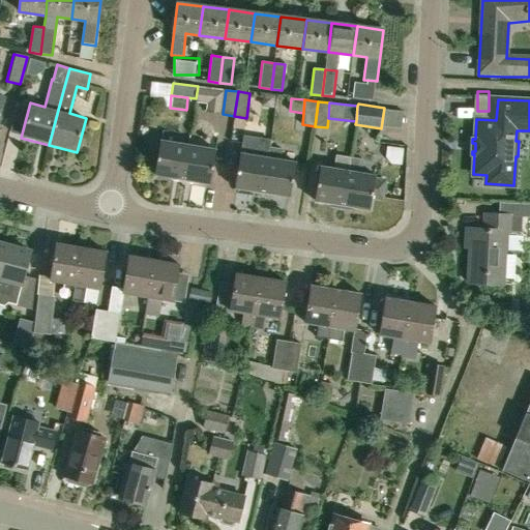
[(252,139),(252,123),(238,123),(238,139),(252,139)]
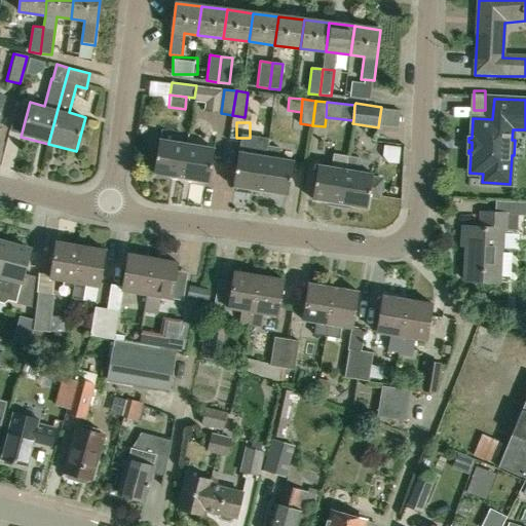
[(153,174),(181,179),(187,145),(159,140),(153,174)]
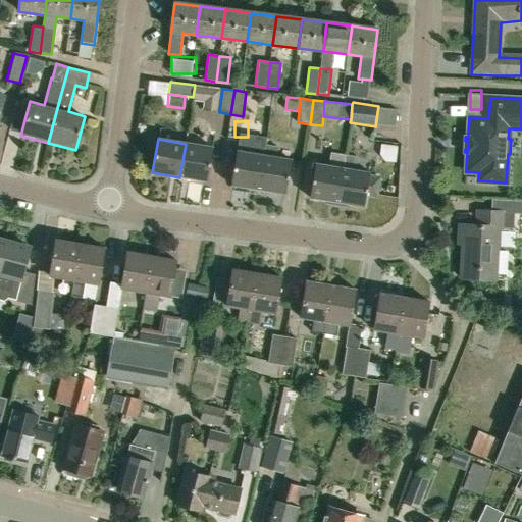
[(207,181),(213,148),(186,144),(179,177),(207,181)]
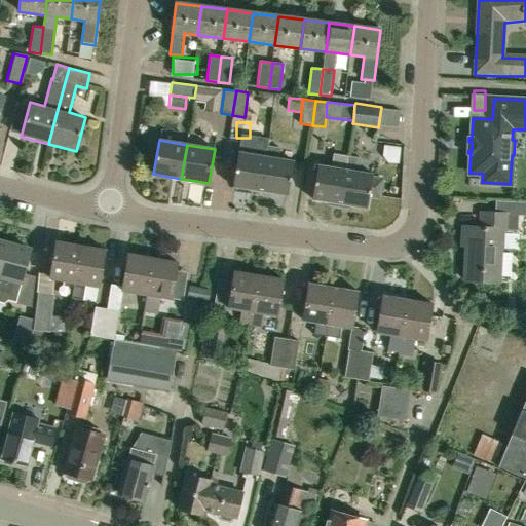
[(266,157),(261,191),(289,196),(294,161),(278,159),(280,149),(268,147),(266,157)]
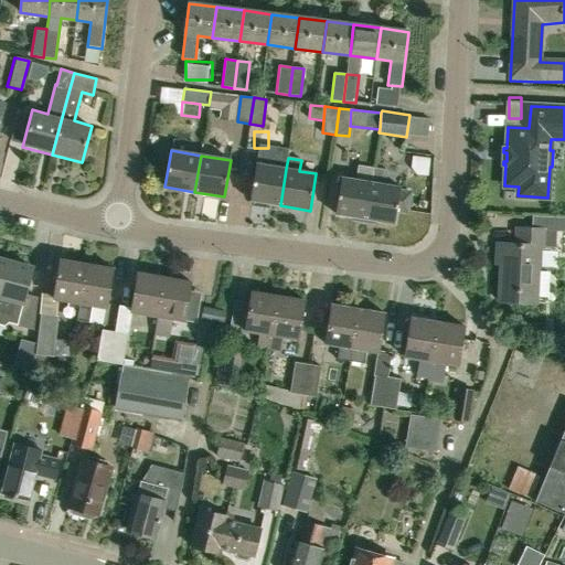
[(256,164),(251,201),(280,205),(286,169),(256,164)]
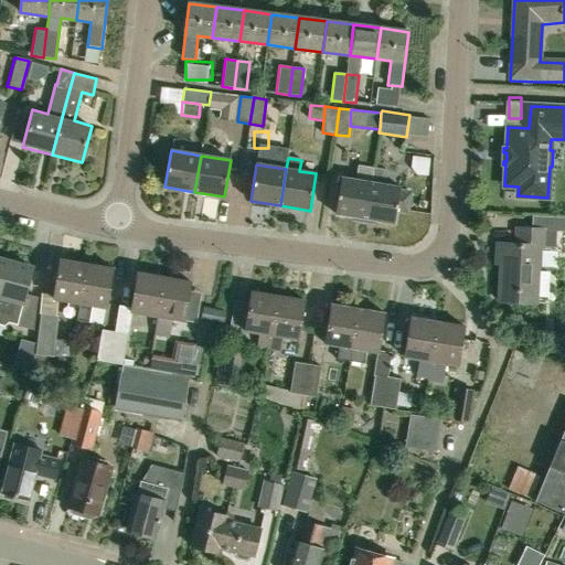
[(341,178),(336,215),(365,220),(371,183),(374,169),(358,166),(355,180),(341,178)]
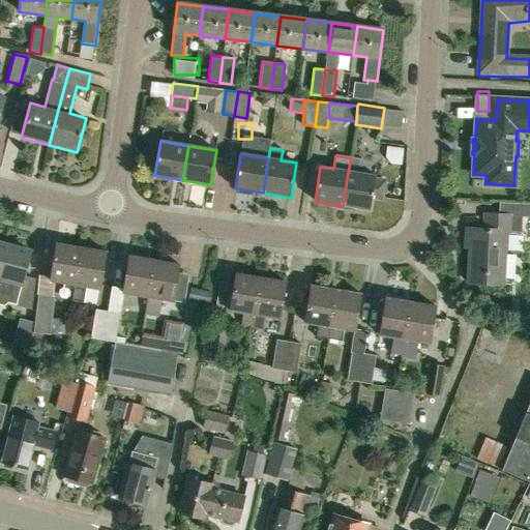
[(348,172),(343,206),(371,210),(373,198),(382,200),(385,181),(375,179),(376,176),(361,174),(363,160),(351,158),(348,172)]
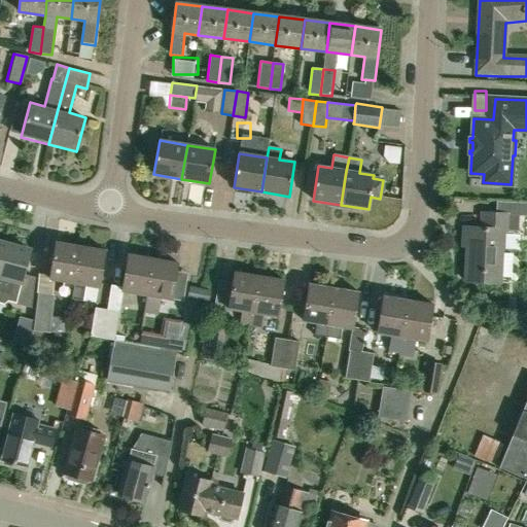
[(243,212),(255,212),(256,198),(243,198),(243,212)]
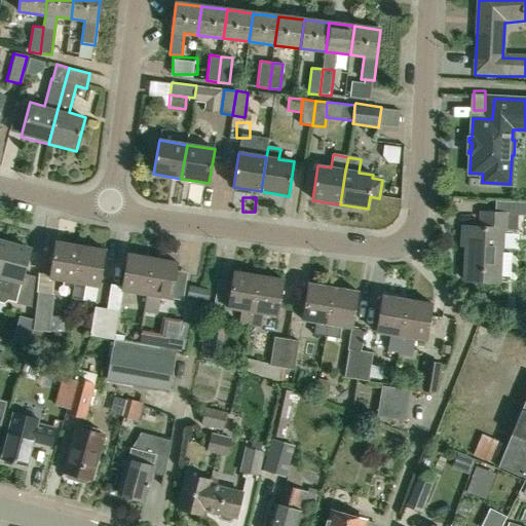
[(502,230),(506,231),(518,231),(519,215),(481,213),(480,227),(467,227),(464,282),(499,284),(502,230)]
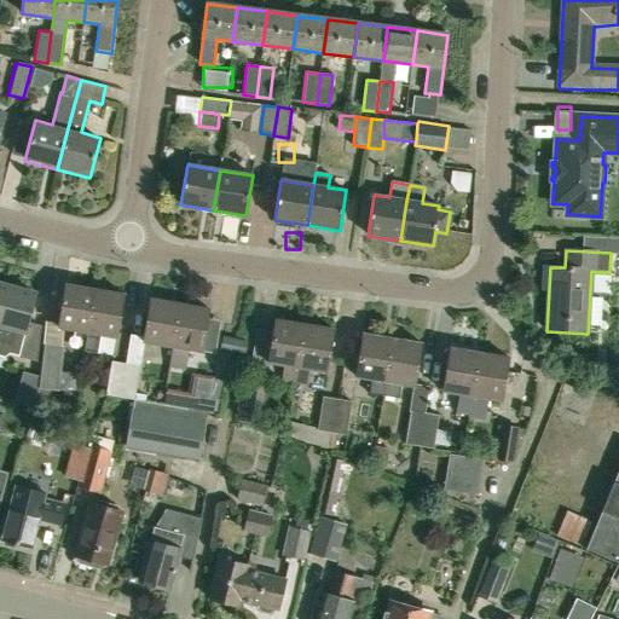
[(0,356),(4,357),(10,353),(19,356),(18,357),(38,362),(42,327),(28,323),(36,294),(5,285),(0,304),(0,356)]
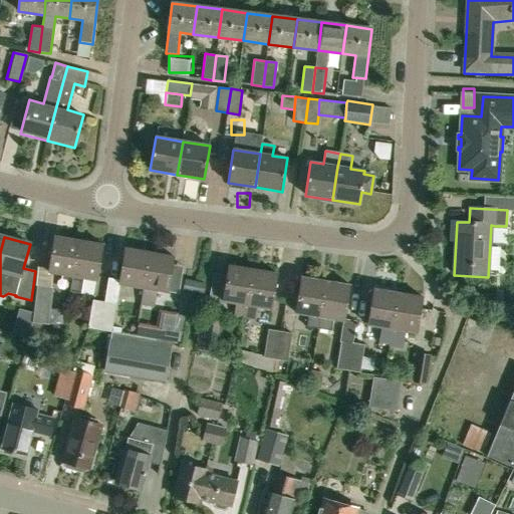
[(72,281),(73,276),(79,241),(55,237),(48,272),(62,274),(61,279),(72,281)]
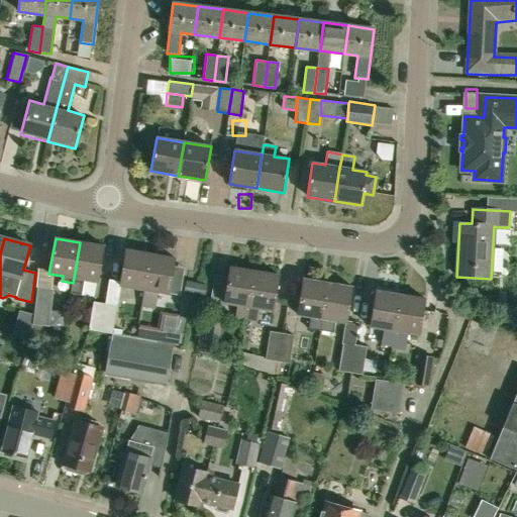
[(74,278),(73,283),(71,293),(83,295),(85,280),(98,283),(104,246),(80,242),(74,278)]
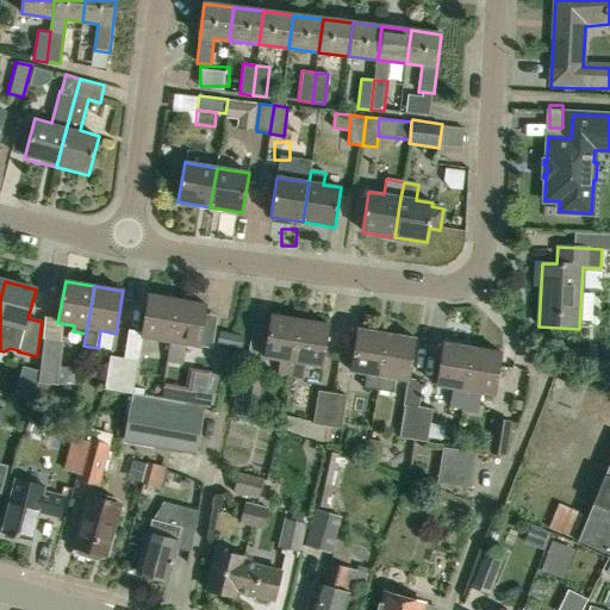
[(142,337),(170,342),(178,300),(149,296),(142,337)]
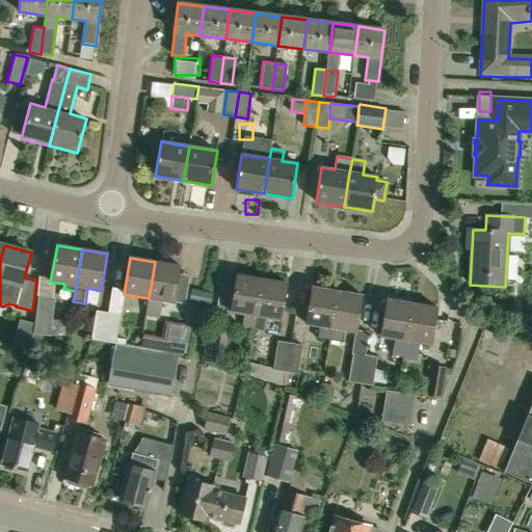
[(180,266),(155,262),(149,298),(147,316),(159,318),(162,300),(174,302),(180,266)]
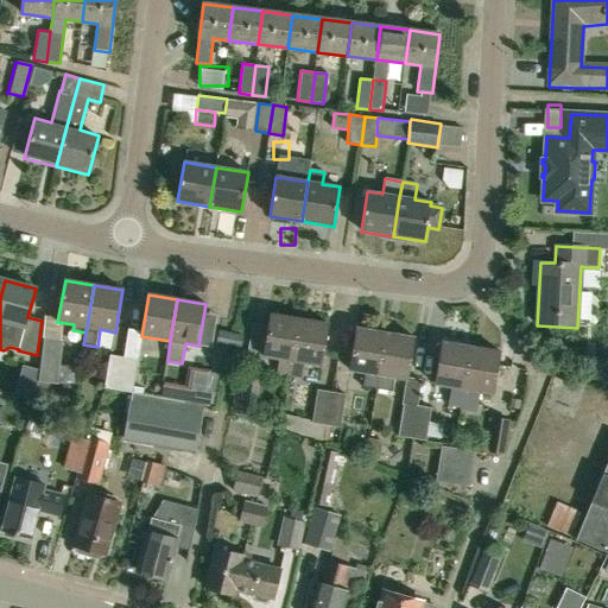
[(278,374),(291,377),(299,320),(271,315),(264,358),(280,360),(278,374)]
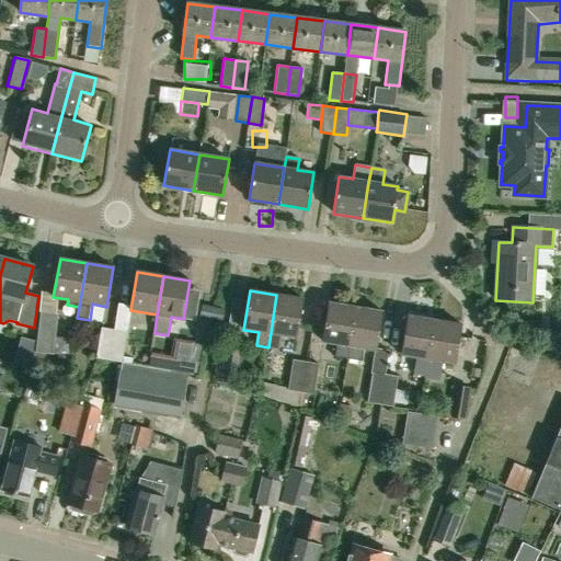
[(304,299),(276,295),(268,347),(281,350),(283,335),(297,338),(304,299)]
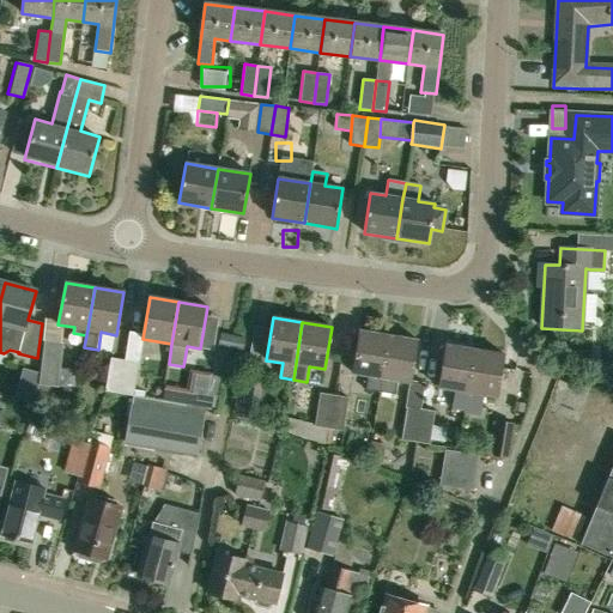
[(353,374),(382,378),(389,337),(359,332),(353,374)]
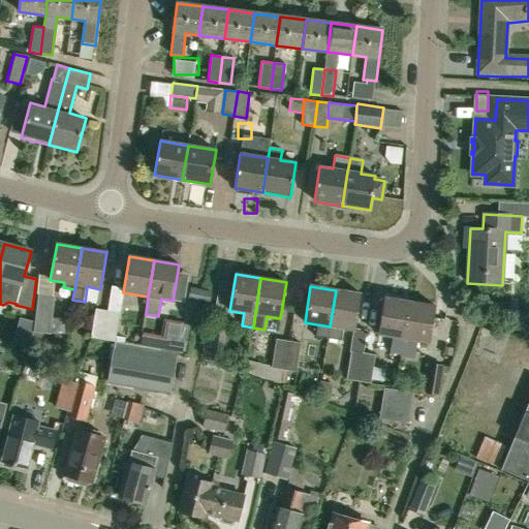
[(189,299),(209,304),(211,293),(191,289),(189,299)]
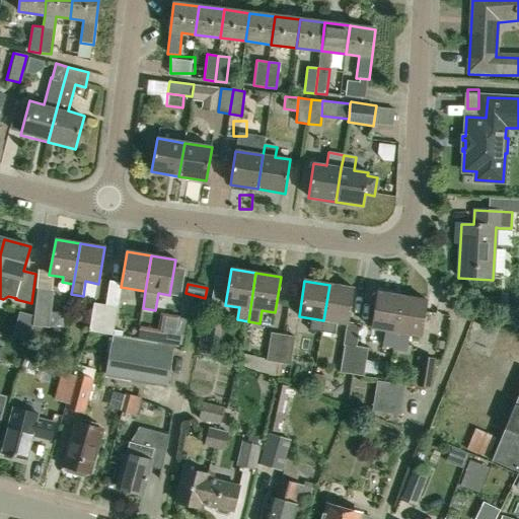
[(348,324),(354,289),(329,285),(323,320),(348,324)]
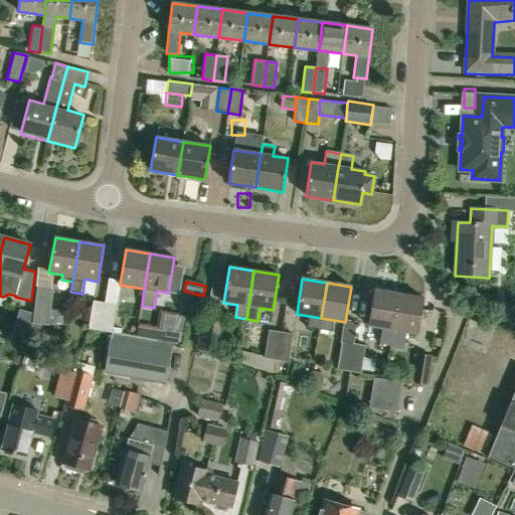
[(49,325),(53,288),(37,286),(33,323),(49,325)]
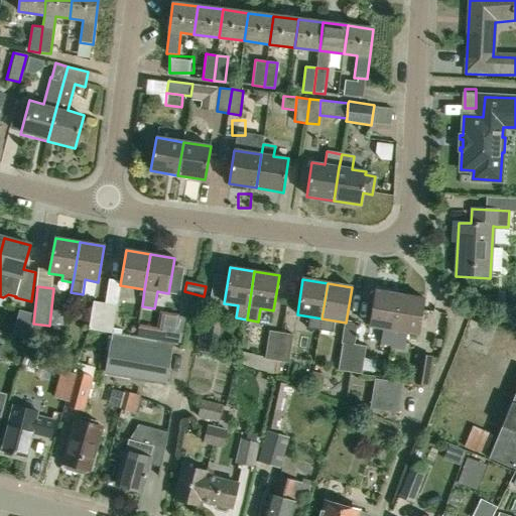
[(376,290),(370,327),(384,329),(382,343),(392,344),(395,331),(400,295),(376,290)]
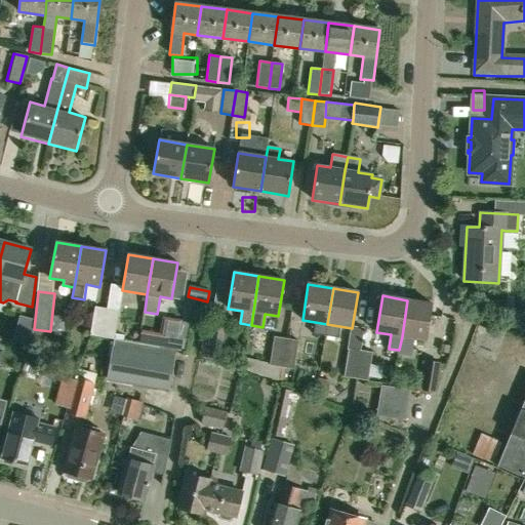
[(399,350),(399,353),(411,355),(414,338),(426,340),(432,305),(407,300),(402,336),(399,350)]
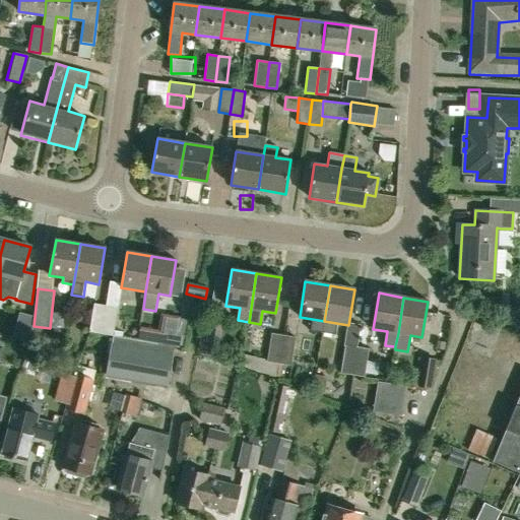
[(93,303),(89,332),(102,334),(107,306),(93,303)]
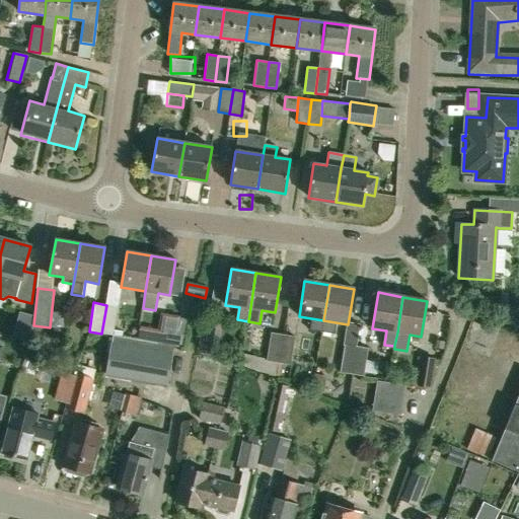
[(106,305),(101,334),(114,336),(122,337),(123,331),(114,329),(118,306),(106,305)]
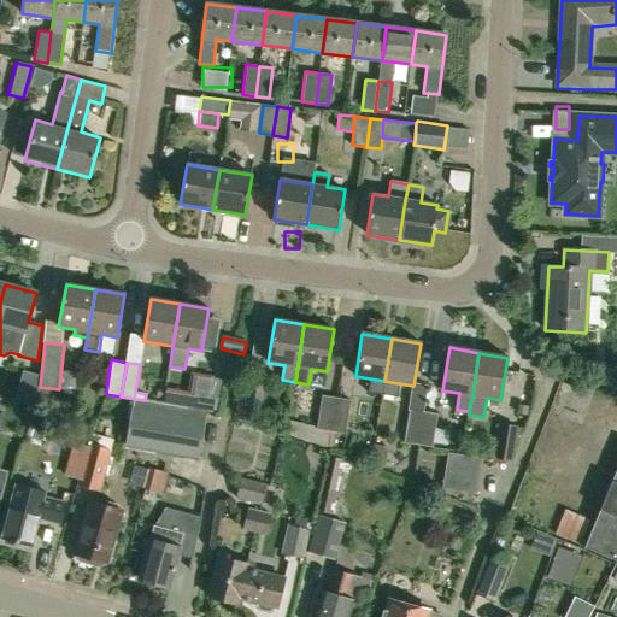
[(197,375),(191,409),(206,411),(212,377),(197,375)]
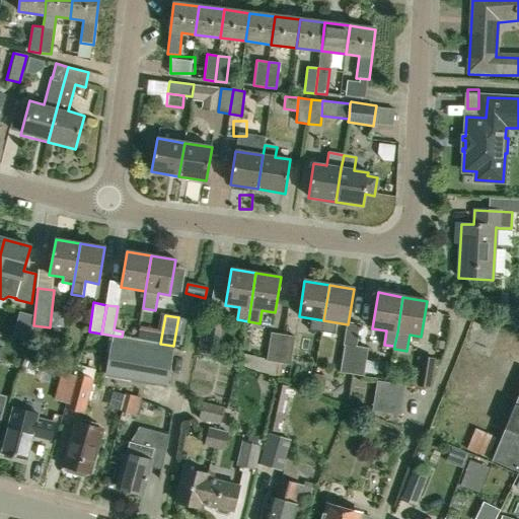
[(223,322),(209,320),(204,351),(218,354),(223,322)]
